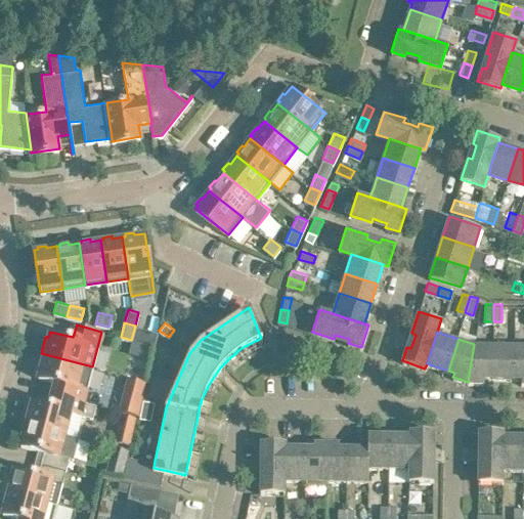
[(489,378),(490,344),(474,344),(468,382),(483,382),(484,377),(489,378)]
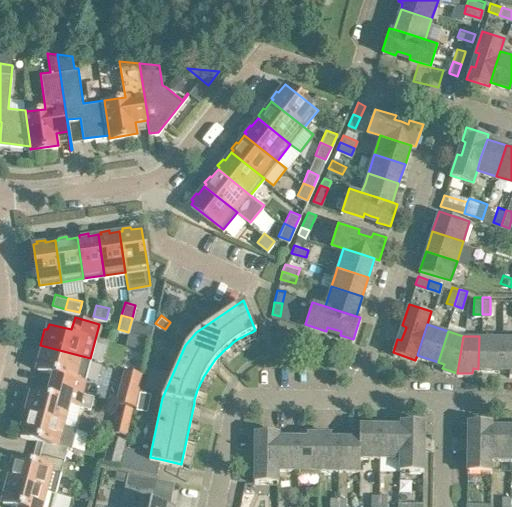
[(479,336),(478,369),(500,369),(500,336),(479,336)]
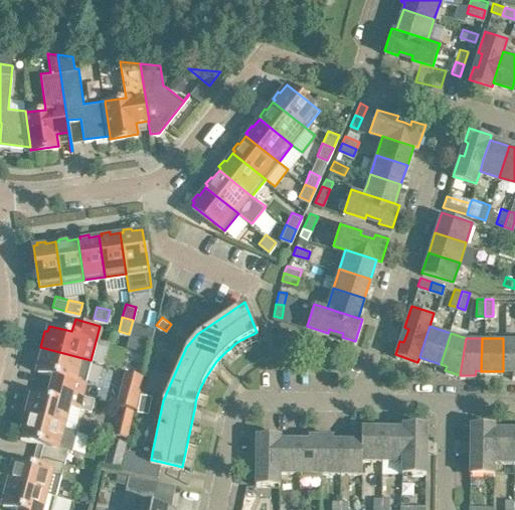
[(514,375),(514,338),(503,338),(503,371),(512,371),(512,376),(514,375)]
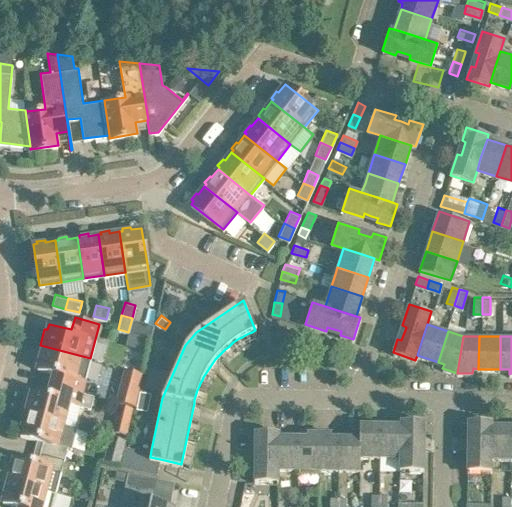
[(40,345),(36,361),(39,361),(37,367),(51,371),(60,373),(57,385),(94,394),(94,393),(82,390),(85,378),(90,358),(40,345)]
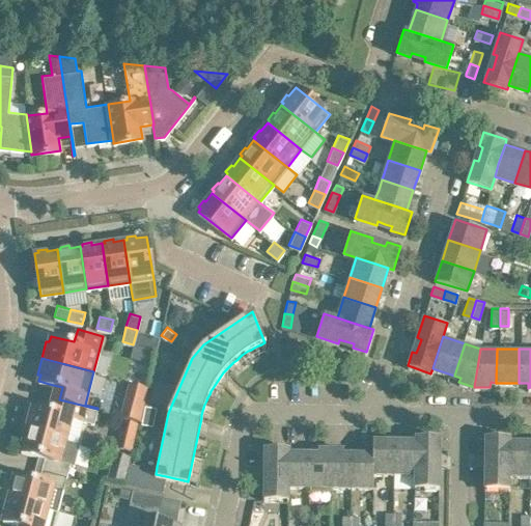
[(28,410),(23,426),(65,438),(71,416),(81,419),(81,418),(83,419),(93,421),(98,409),(59,399),(56,411),(47,409),(33,405),(31,411),(28,410)]
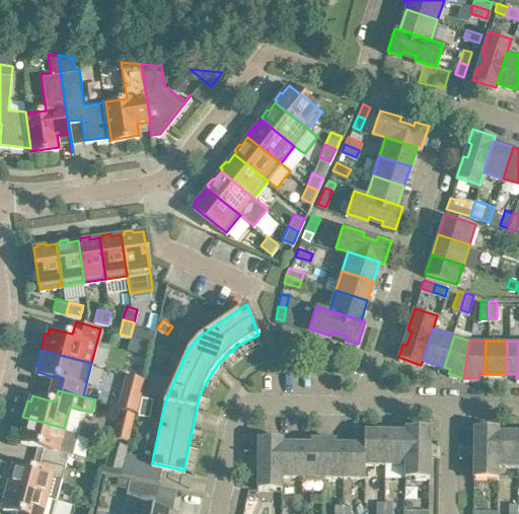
[(142,394),(140,404),(151,406),(153,397),(142,394)]
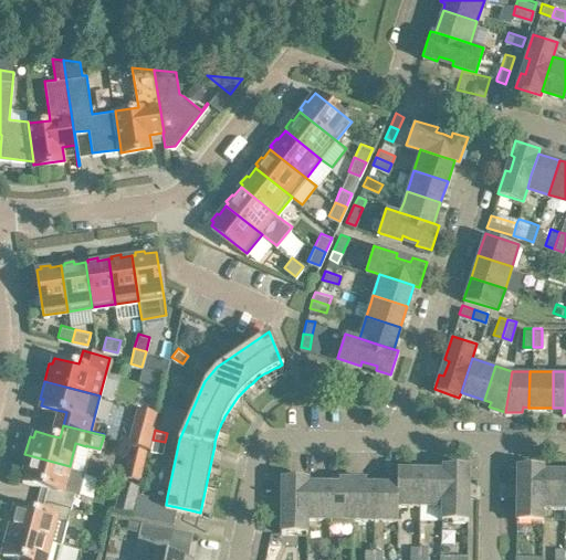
[(165,442),(153,440),(150,450),(163,452),(165,442)]
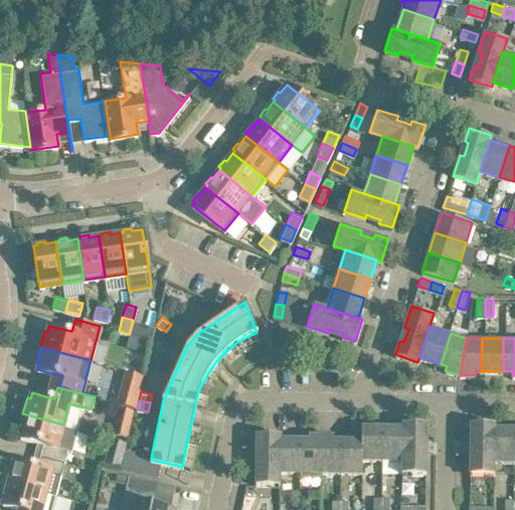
[(121,404),(118,415),(132,418),(134,407),(121,404)]
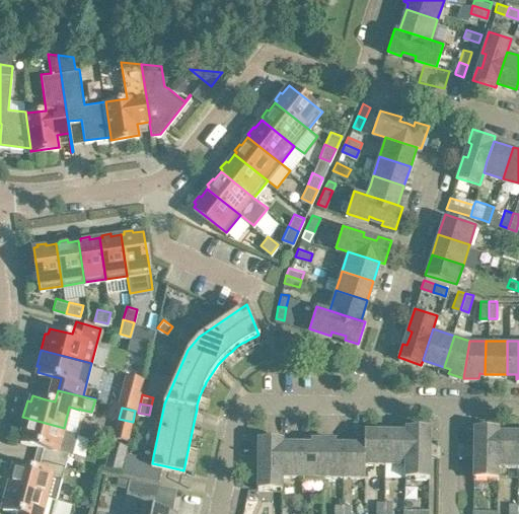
[(78,431),(64,428),(22,417),(18,433),(22,434),(20,440),(44,446),(41,457),(65,464),(69,450),(73,451),(78,431)]
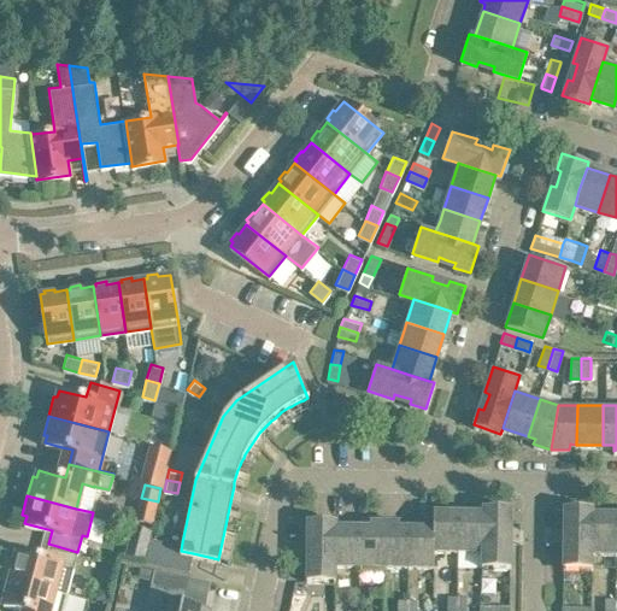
[(505,540),(505,536),(506,522),(511,522),(511,505),(482,505),(482,511),(482,535),(482,550),(481,565),(510,567),(510,540),(505,540)]
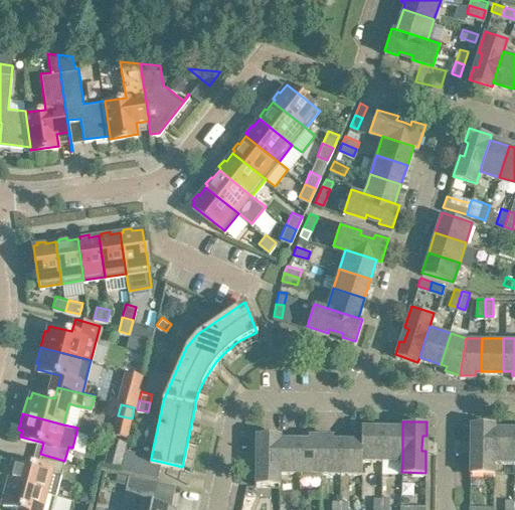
[(475,436),(474,447),(474,451),(470,451),(470,473),(493,473),(494,460),(494,447),(494,427),(494,422),(471,421),(471,436),(475,436)]
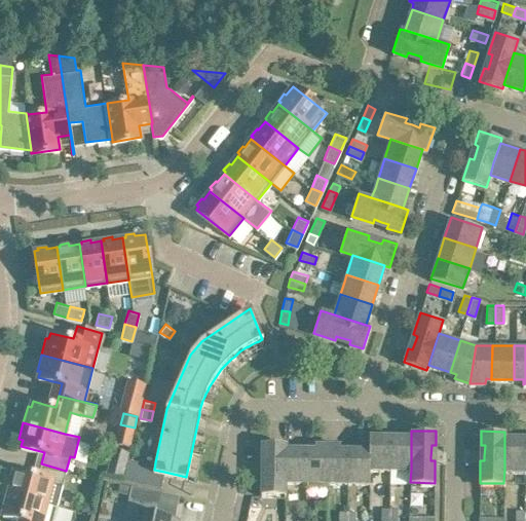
[(369,435),(369,448),(368,482),(370,482),(370,469),(389,469),(390,436),(369,435)]
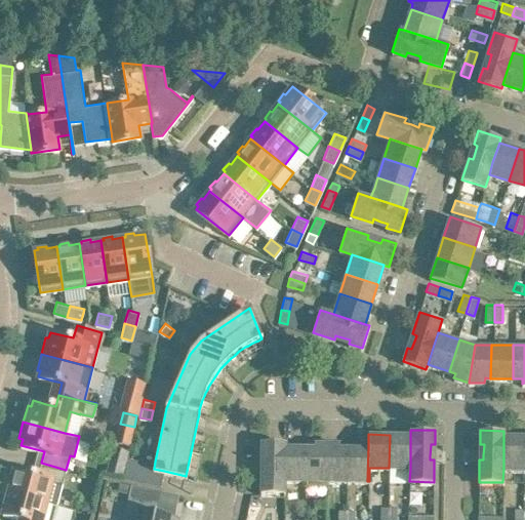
[(410,435),(390,435),(389,468),(410,468),(410,455),(410,435)]
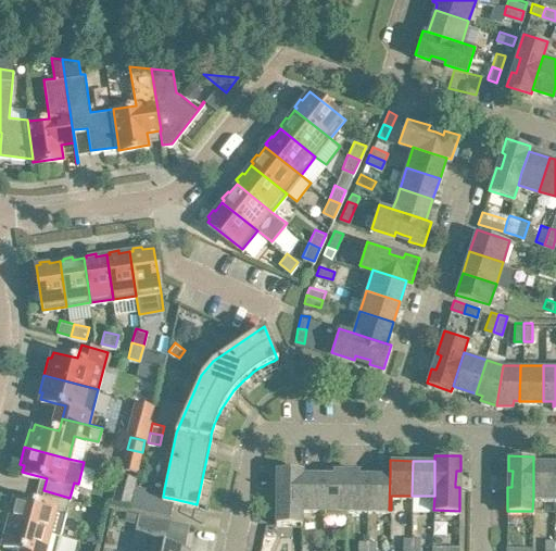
[(555,497),(555,462),(533,461),(533,483),(533,497),(555,497)]
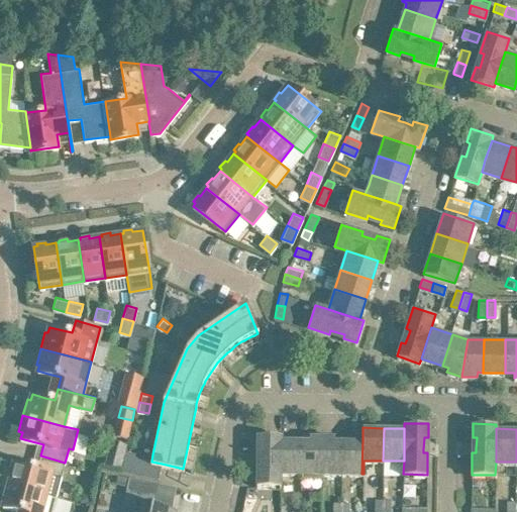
[(256,463),(256,464),(256,486),(281,486),(281,473),(281,461),(281,439),(281,434),(257,434),(257,448),(262,448),(262,459),(262,464),(256,463)]
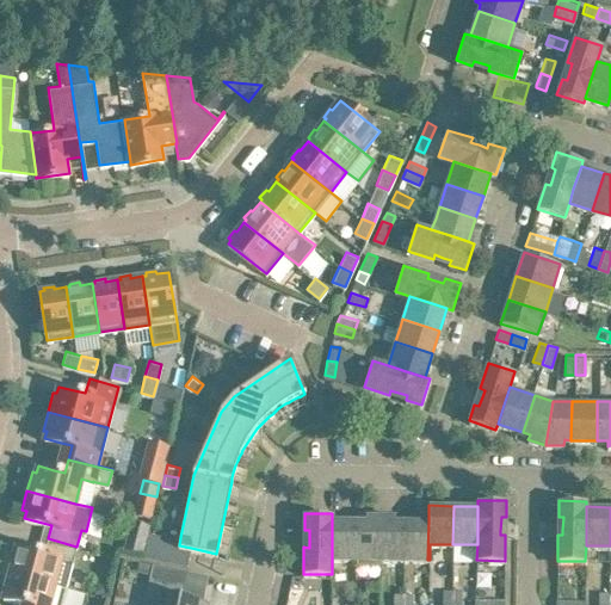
[(381,514),(365,514),(365,520),(356,520),(356,559),(380,559),(381,514)]
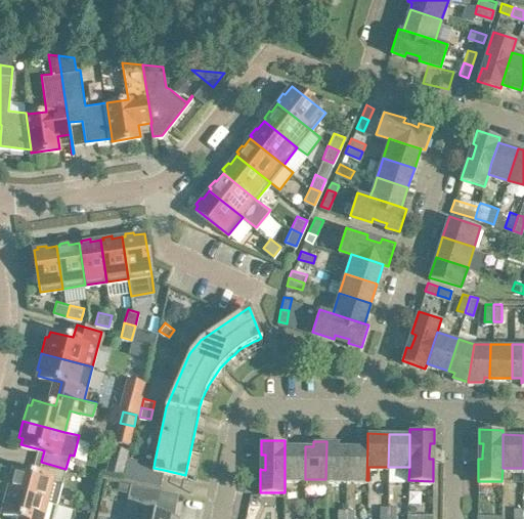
[(339,441),(326,441),(325,479),(346,480),(347,446),(339,446),(339,441)]
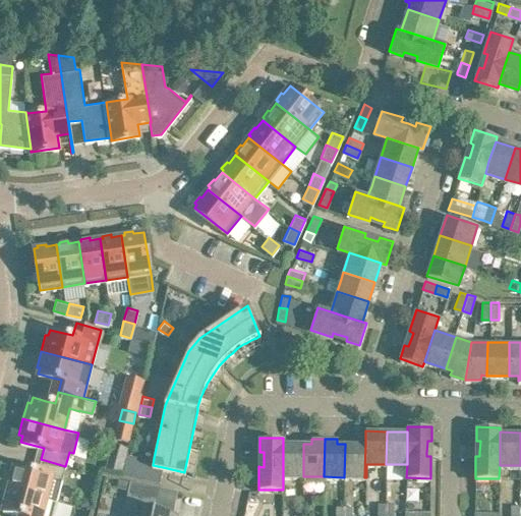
[(283,464),(283,476),(303,476),(303,444),(283,443),(283,464)]
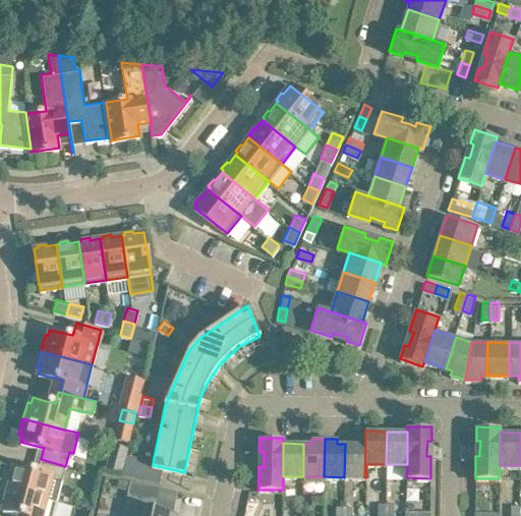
[(365,444),(345,444),(344,477),(364,477),(365,444)]
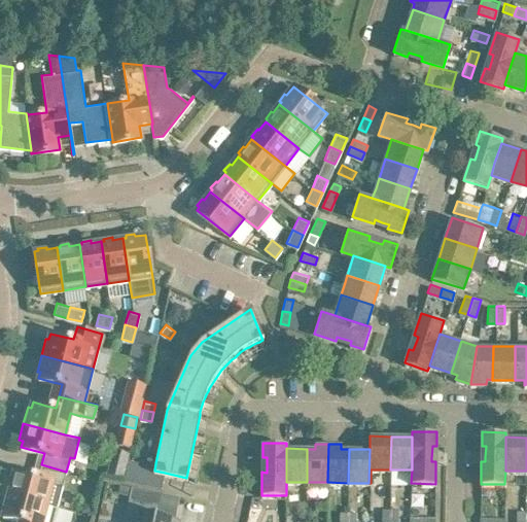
[(165,473),(154,471),(155,463),(129,458),(125,479),(162,487),(165,473)]
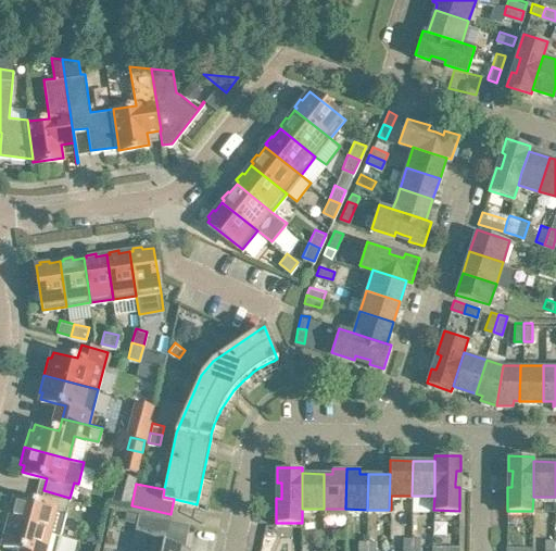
[(66,511),(70,498),(43,490),(40,503),(15,497),(13,503),(10,502),(5,520),(49,530),(55,509),(66,511)]
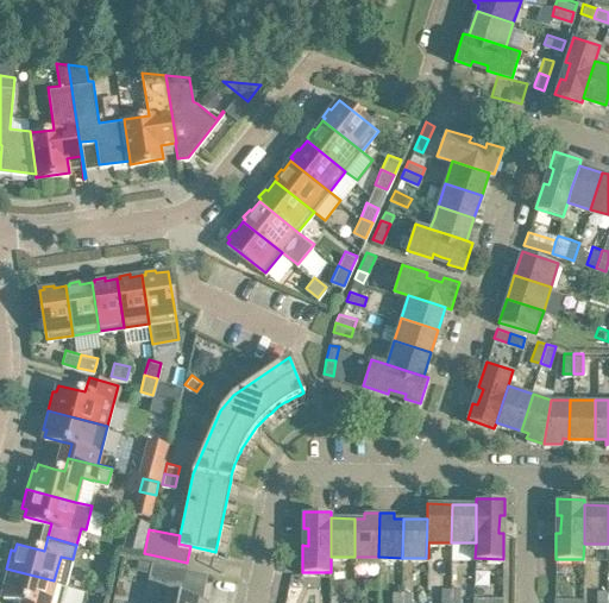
[(151,560),(149,575),(183,582),(187,566),(151,560)]
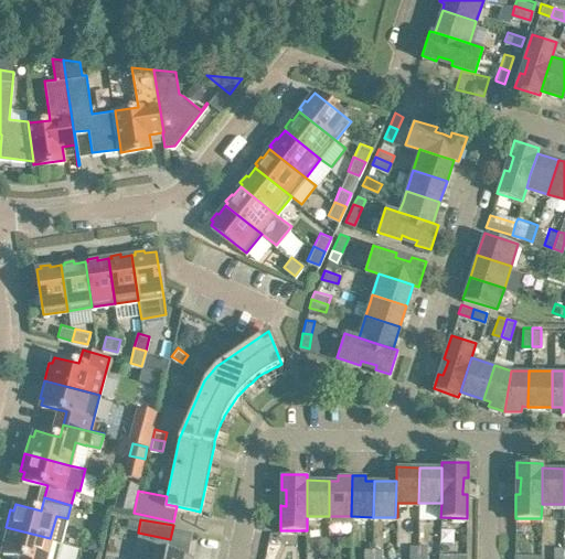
[(3,551),(18,556),(17,558),(44,558),(50,538),(6,527),(1,545),(4,546),(3,551)]
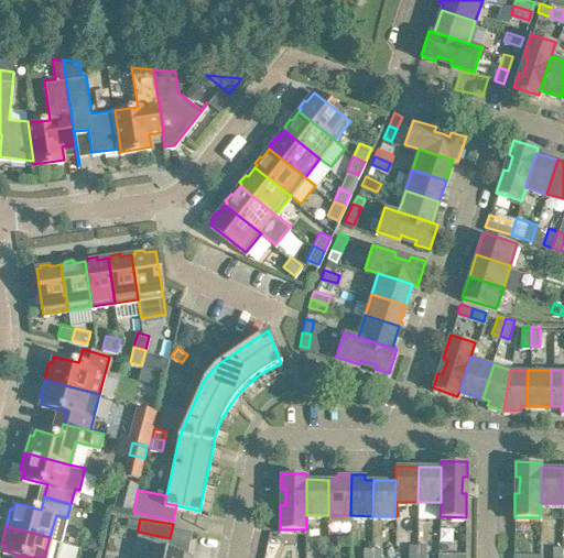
[(191,557),(192,555),(167,550),(170,538),(138,532),(133,554),(147,557),(145,557),(191,557)]
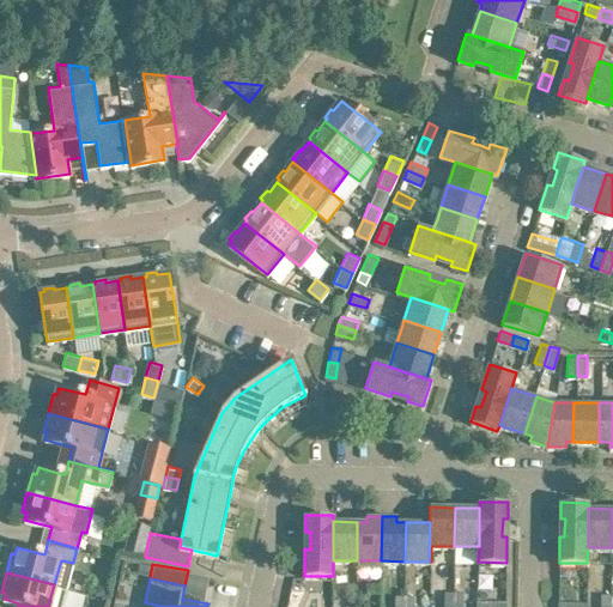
[(80,606),(83,590),(70,589),(66,606),(80,606)]
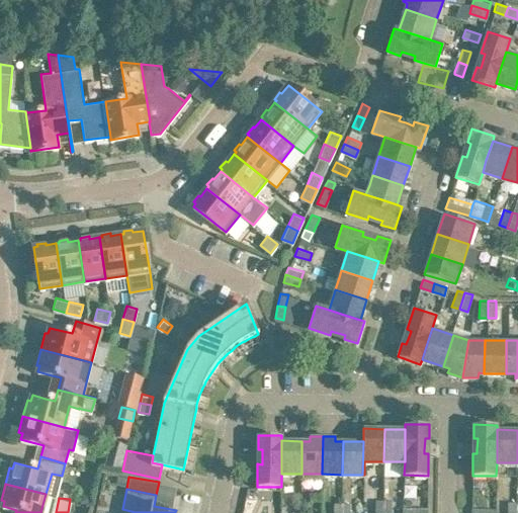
[(383,512),(383,498),(375,498),(374,512),(383,512)]
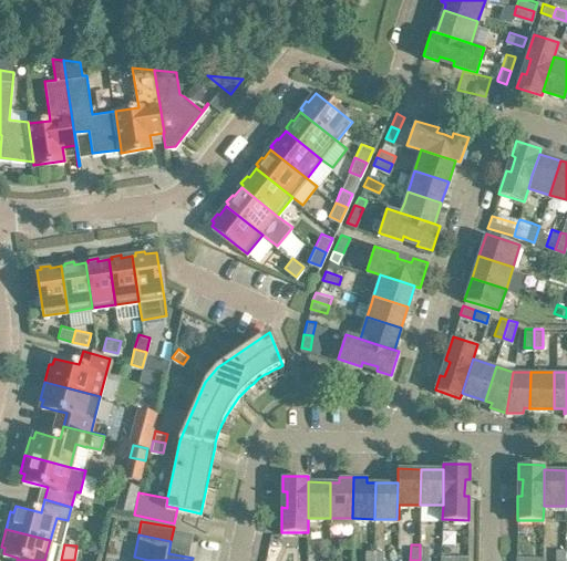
[(420,560),(429,560),(430,544),(420,544),(420,560)]
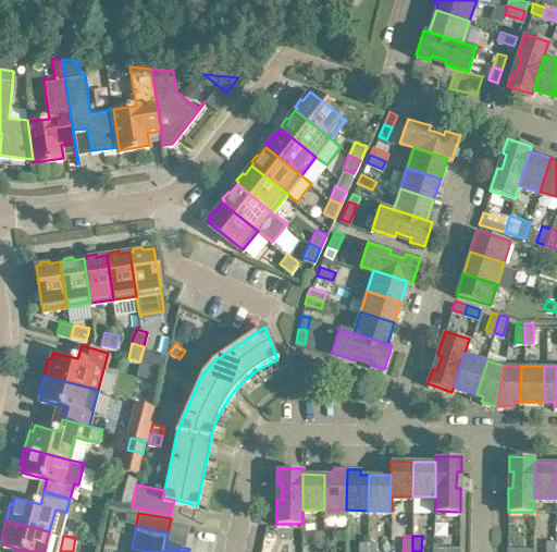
[(545,551),(555,551),(555,538),(545,538),(545,551)]
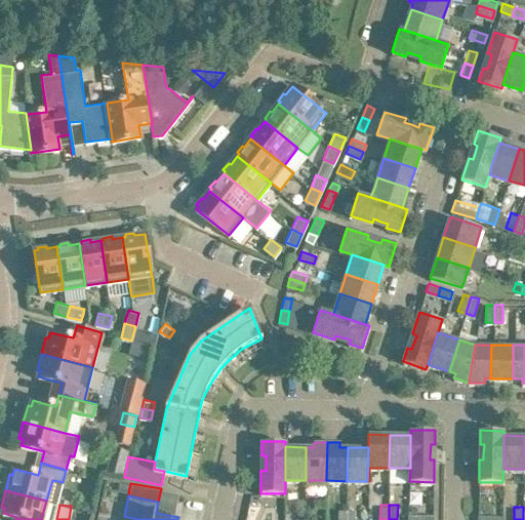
[(347,519),(347,508),(338,508),(337,519),(347,519)]
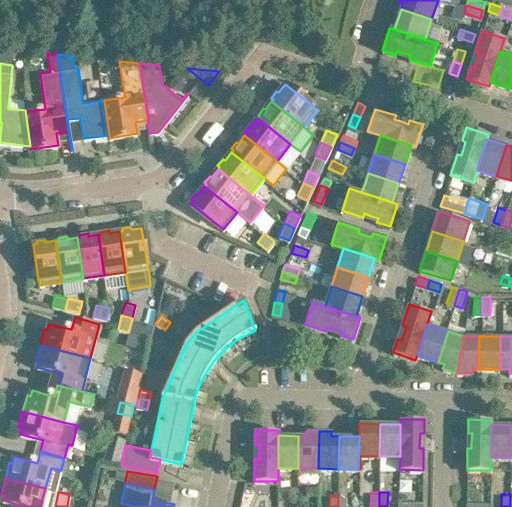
[(338,506),(351,506),(352,506),(346,506),(347,495),(338,495),(338,506)]
